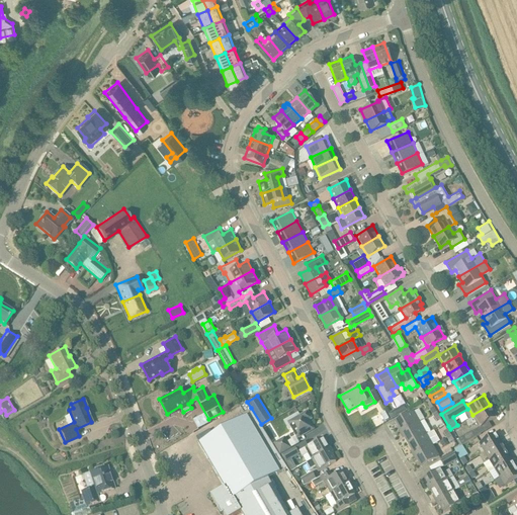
[(472,415),(465,419),(468,425),(476,420),(479,425),(488,420),(496,415),(490,405),(472,415)]
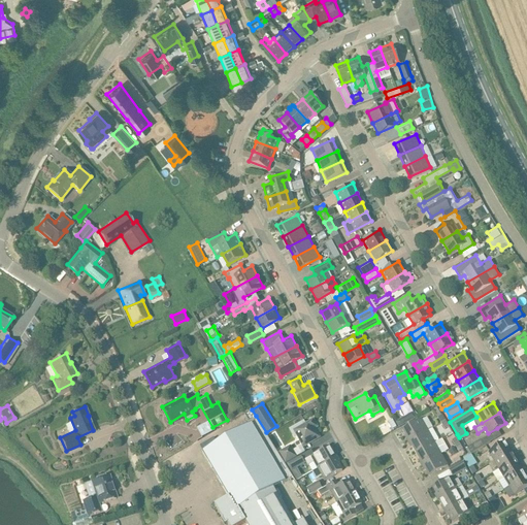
[(266,432),(256,416),(201,449),(227,493),(213,501),(226,522),(227,522),(228,524),(235,524),(245,519),(248,524),(304,524),(299,517),(293,520),(273,486),(291,476),(266,432)]
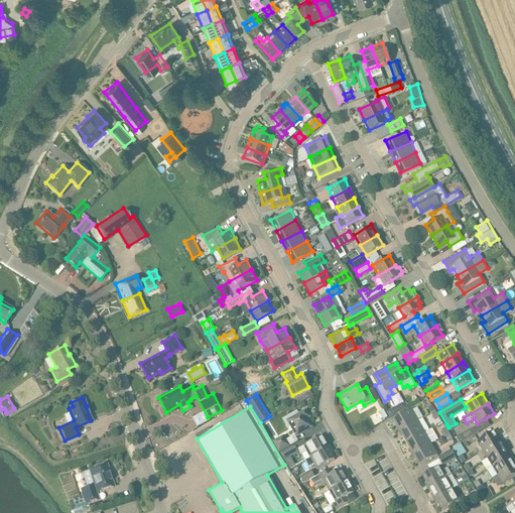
[(289,423),(294,433),(306,426),(308,422),(305,417),(309,415),(305,407),(298,411),(296,408),(281,417),(286,425),(289,423)]
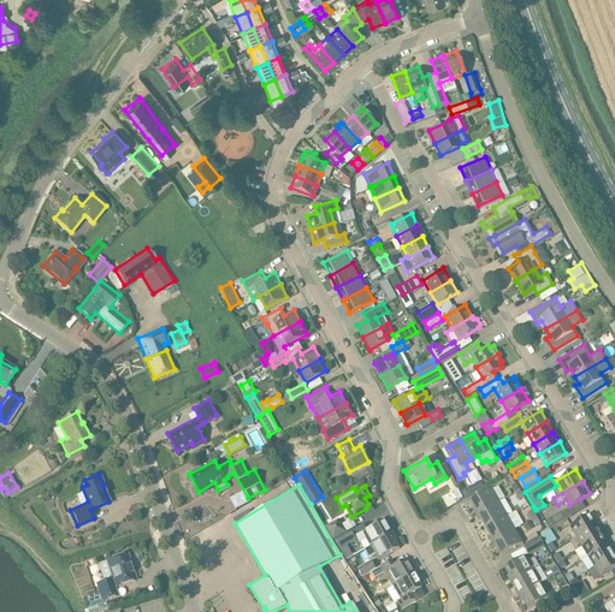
[(469,498),(477,512),(497,500),(490,486),(469,498)]
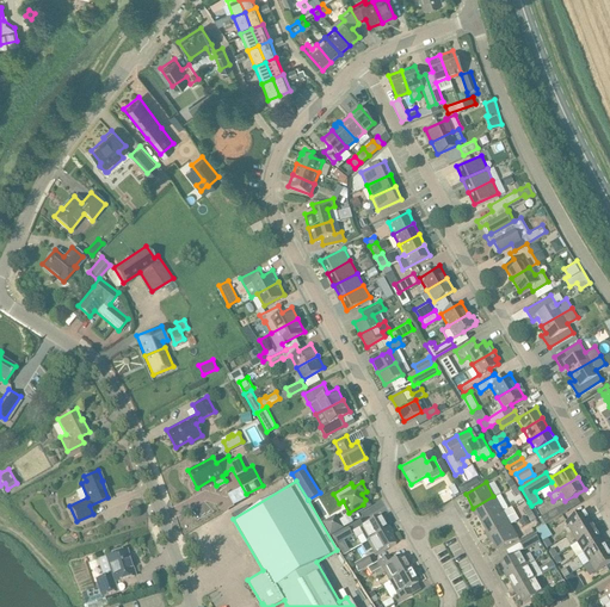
[(473,508),(481,521),(501,509),(493,496),(473,508)]
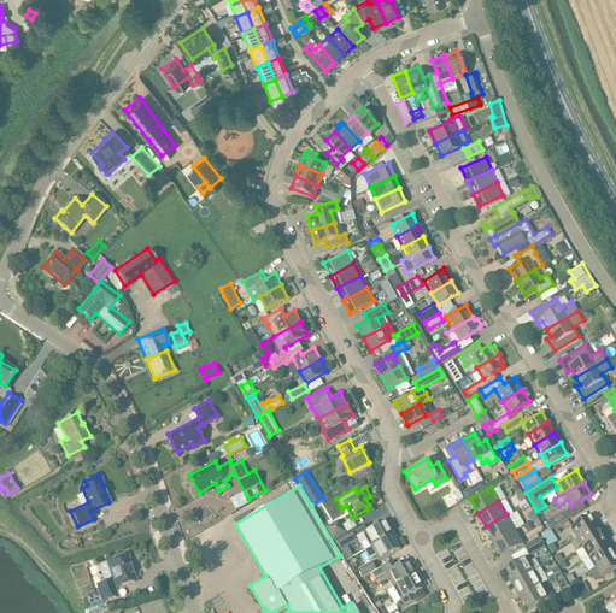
[(565,518),(572,514),(568,507),(562,511),(561,511),(550,517),(545,520),(549,528),(550,528),(562,520),(565,518)]
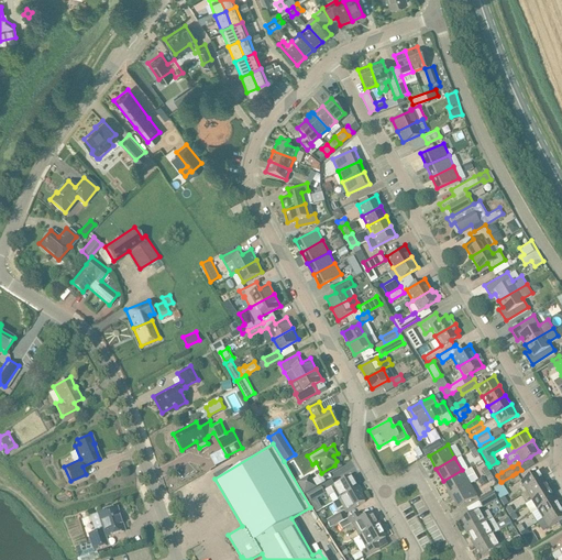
[(520,480),(526,490),(526,491),(544,480),(538,469),(520,480)]
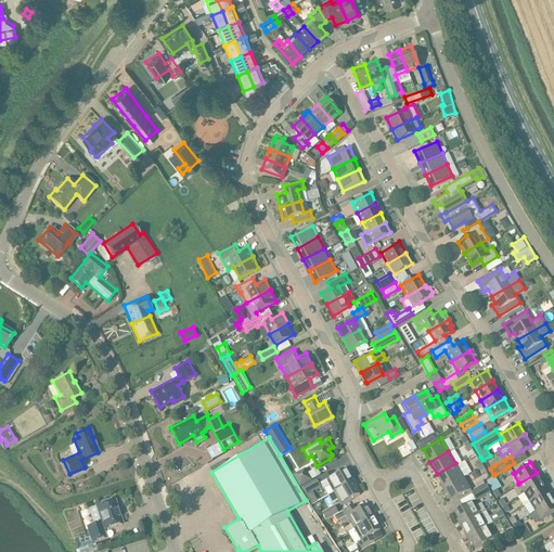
[(437,474),(443,486),(462,475),(455,463),(437,474)]
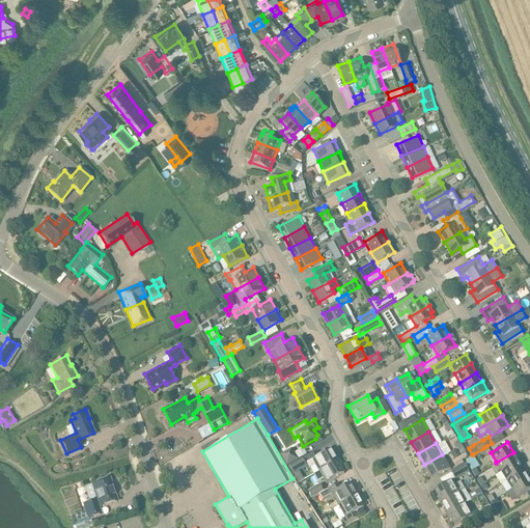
[(280,452),(286,464),(298,457),(291,446),(280,452)]
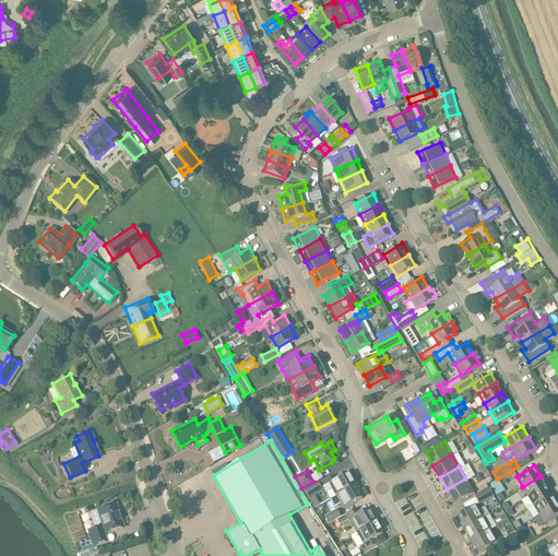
[(331,487),(335,494),(354,483),(347,471),(328,482),(322,485),(325,491),(331,487)]
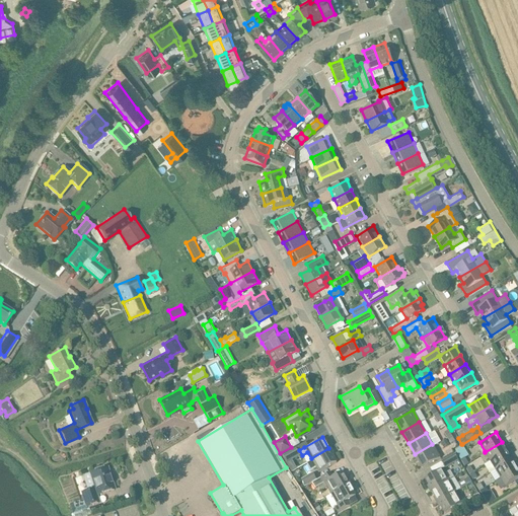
[(490,460),(507,450),(502,442),(485,452),(489,457),(485,459),(487,462),(490,460)]
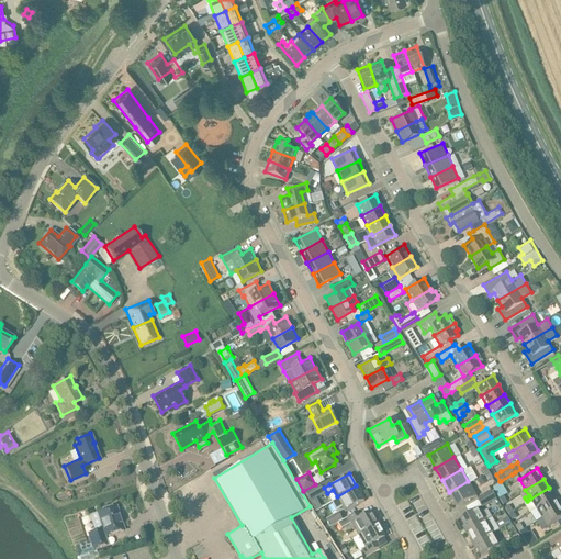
[(449,492),(457,505),(475,494),(468,481),(449,492)]
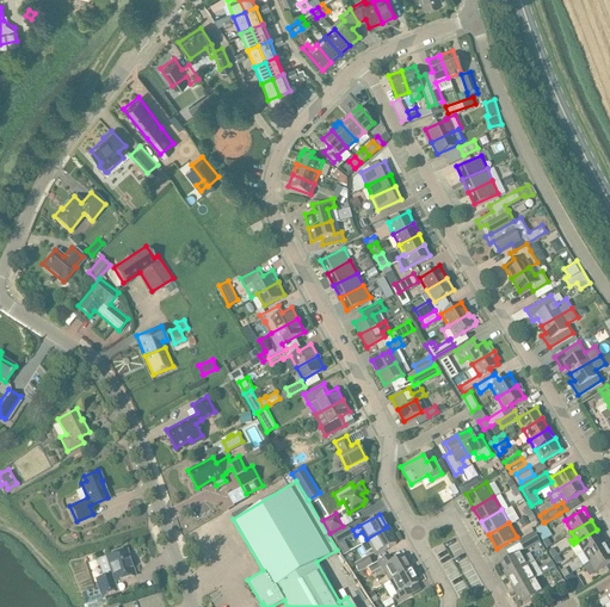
[(535,527),(546,546),(552,543),(547,536),(550,533),(544,522),(543,522),(535,527)]
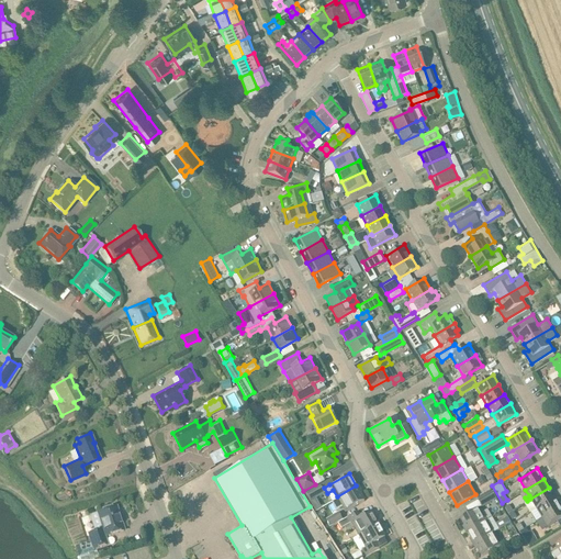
[(320,483),(305,491),(309,499),(323,491),(320,483)]
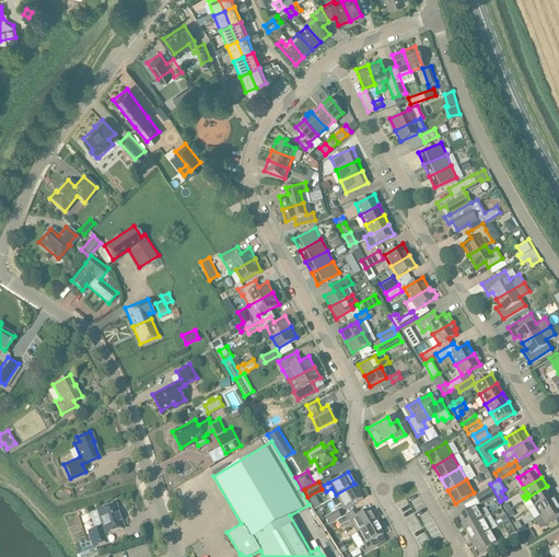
[(340,502),(344,508),(362,497),(354,484),(336,495),(329,498),(334,507),(340,502)]
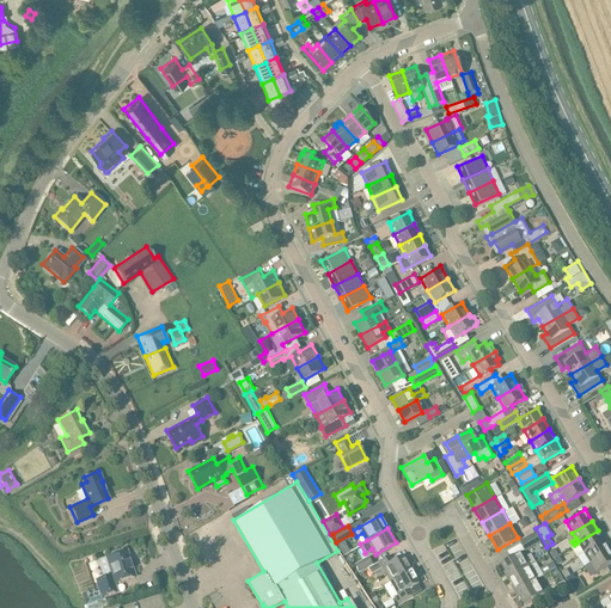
[(598,530),(578,542),(584,552),(604,540),(598,530)]
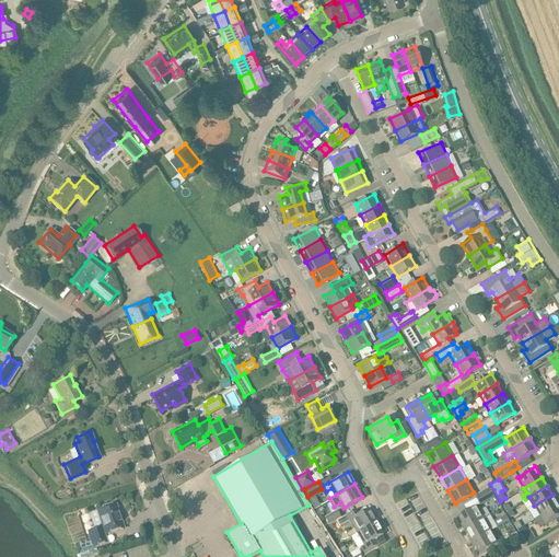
[(493,494),(490,488),(476,497),(479,502),(493,494)]
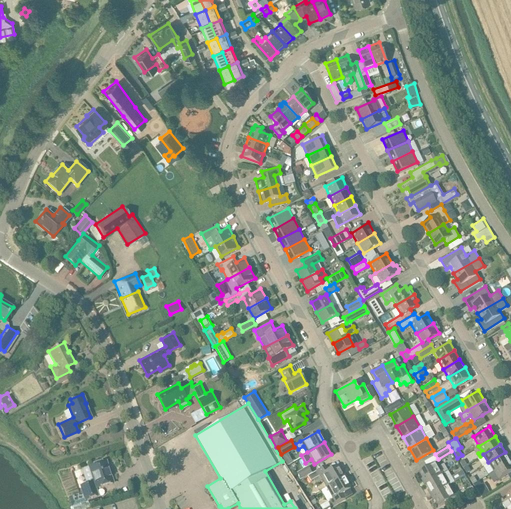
[(505,452),(488,462),(493,470),(510,460),(505,452)]
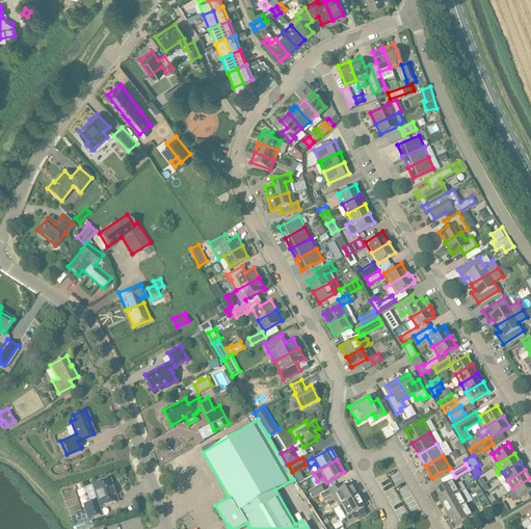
[(480,484),(485,482),(481,475),(476,478),(480,484)]
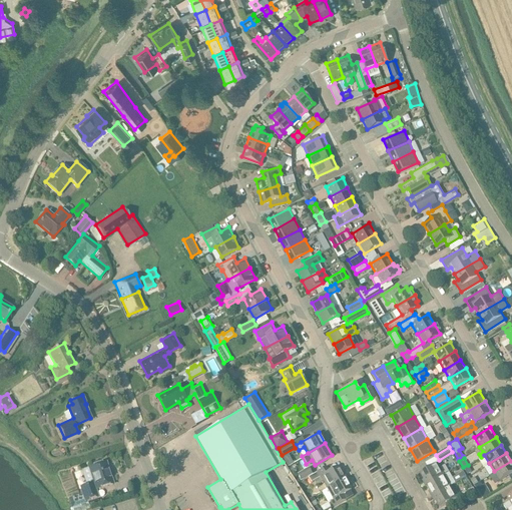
[(105,461),(81,469),(86,483),(80,485),(84,496),(73,500),(72,494),(67,496),(71,506),(86,500),(86,499),(97,495),(94,488),(112,482),(105,461)]
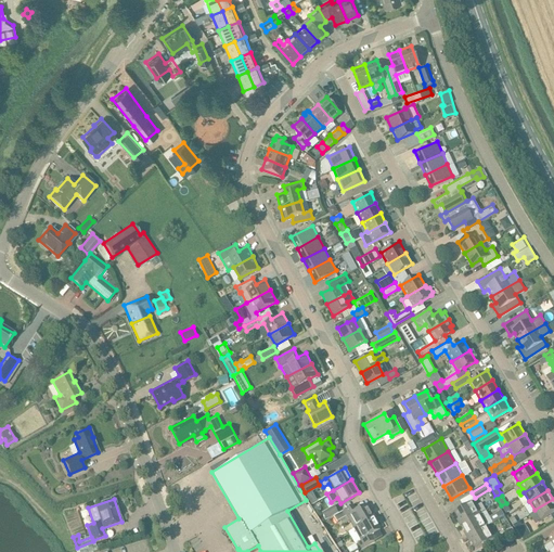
[(453,510),(461,523),(479,512),(473,499),(453,510)]
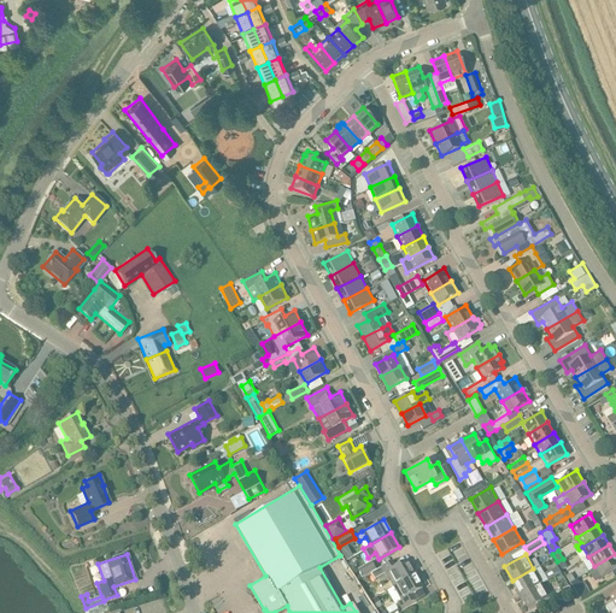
[(615,555),(615,554),(594,566),(600,576),(615,566),(615,555)]
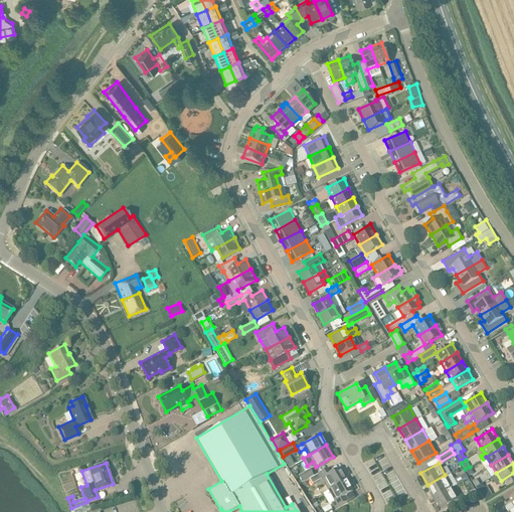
[(324,481),(328,488),(346,478),(339,466),(330,472),(327,467),(313,475),(310,477),(313,482),(316,480),(318,485),(324,481)]
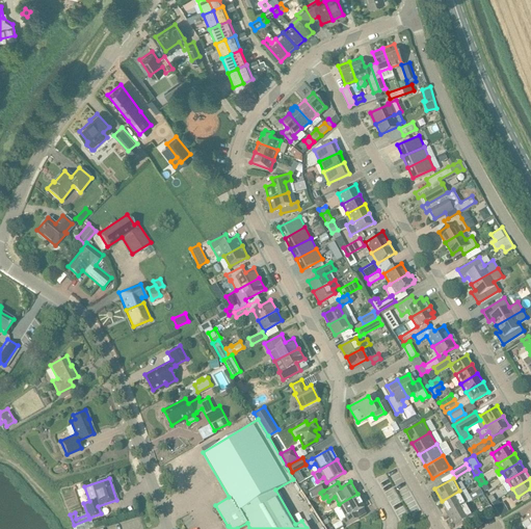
[(308,490),(312,497),(320,493),(323,491),(319,482),(308,490)]
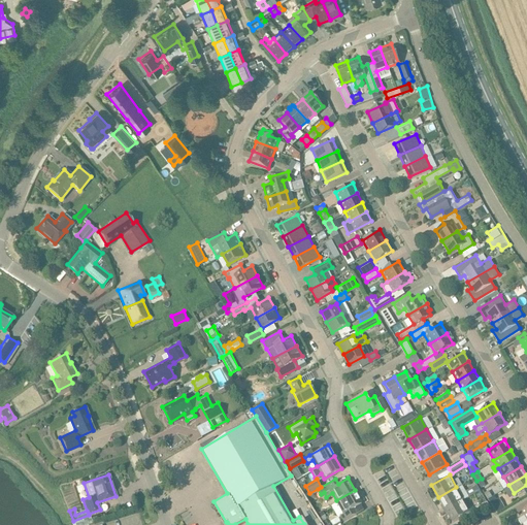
[(468,495),(464,488),(459,491),(456,487),(438,497),(445,509),(463,498),(468,495)]
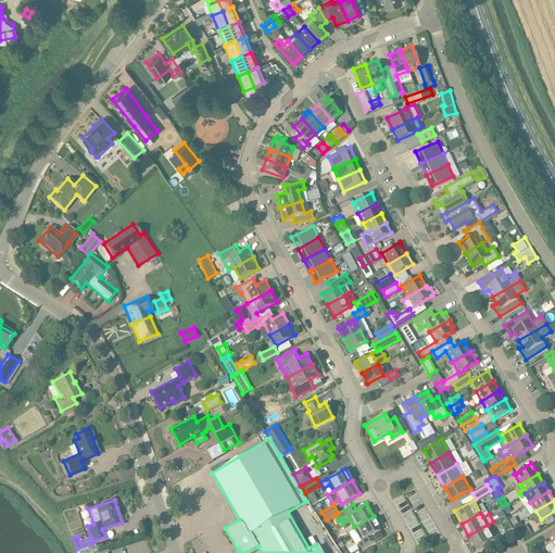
[(357,541),(361,547),(375,539),(371,533),(380,528),(377,522),(374,516),(354,527),(361,539),(357,541)]
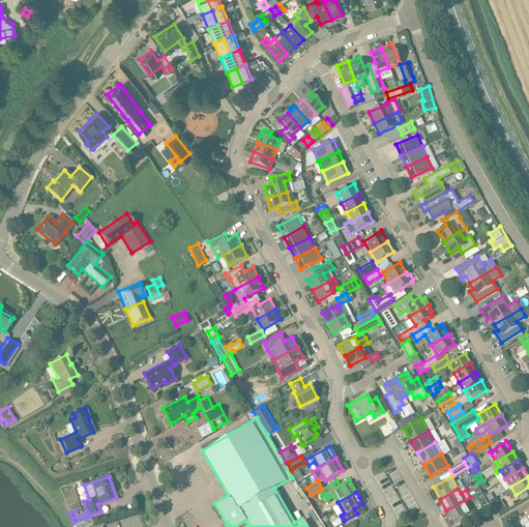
[(465,500),(446,510),(453,523),(471,513),(465,500)]
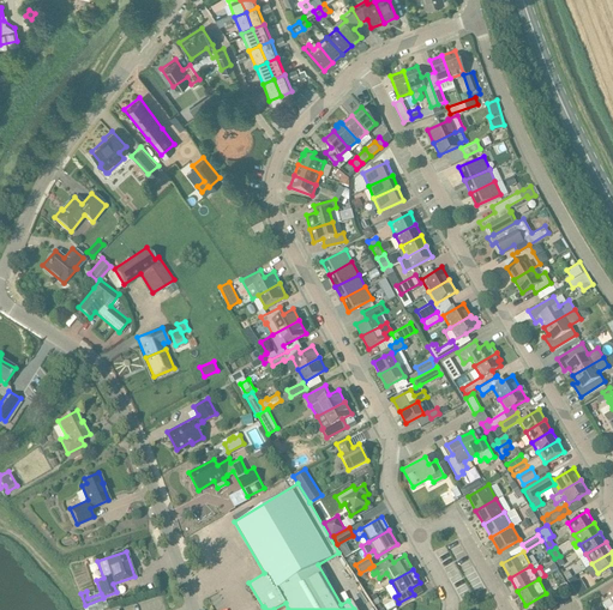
[(605,608),(612,603),(612,602),(612,579),(598,587),(602,595),(606,592),(610,597),(601,602),(605,608)]
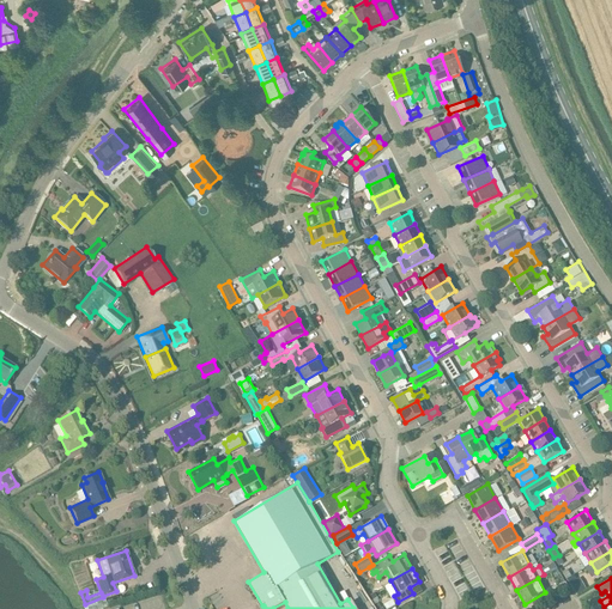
[(556,585),(559,591),(568,588),(564,580),(556,585)]
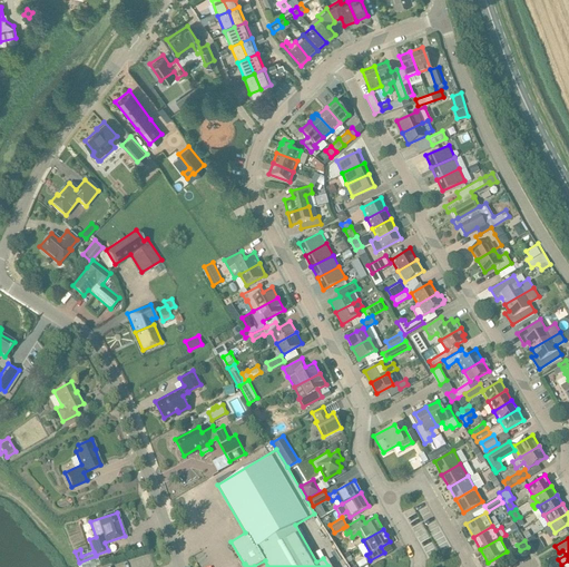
[(347,561),(350,566),(357,566),(355,563),(353,564),(351,559),(350,555),(347,549),(341,554),(346,563),(347,561)]
